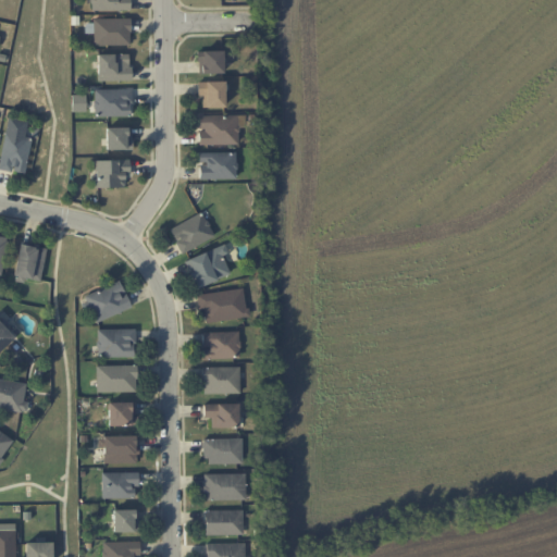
[(130,0),(91,0),(91,10),(131,10),(130,0)]
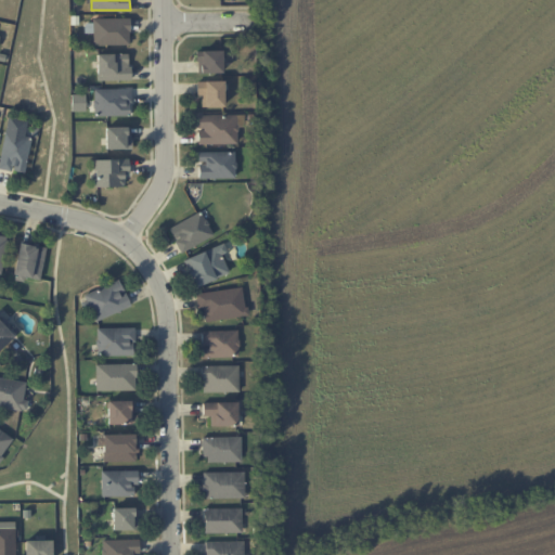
[(129,18),(93,18),(93,44),(129,44),(129,18)]
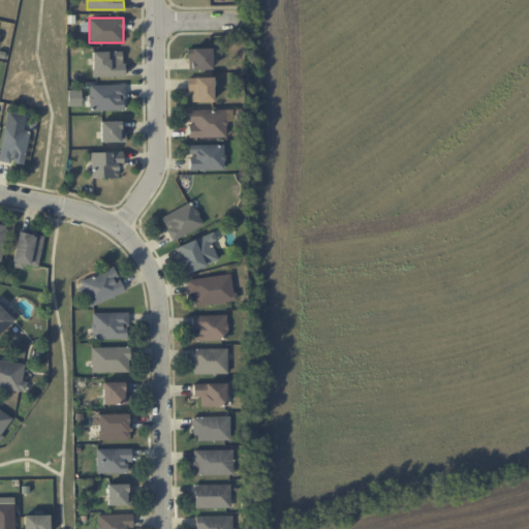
[(187,49),(188,70),(212,69),(212,48),(187,49)]
